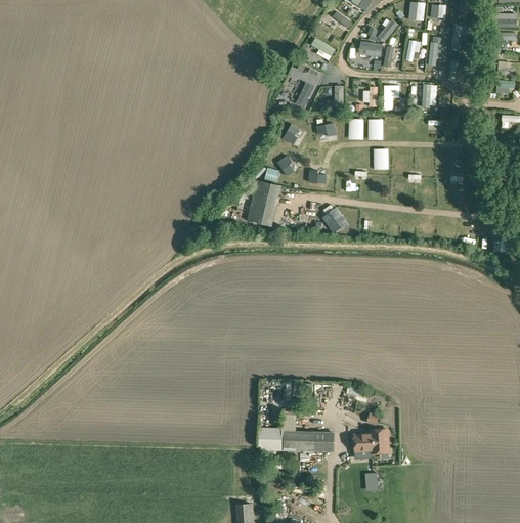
[(456,0),(455,11),(470,13),(471,0),(456,0)]
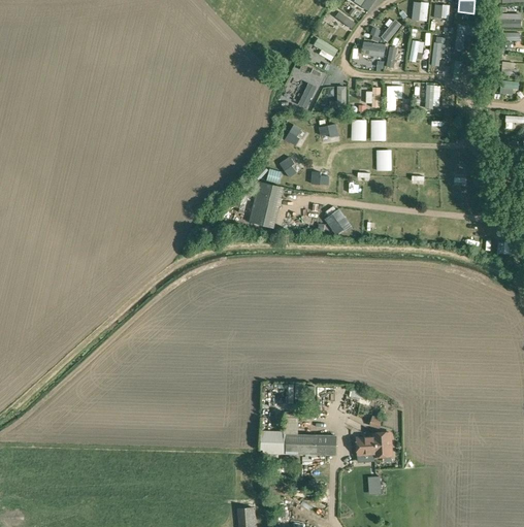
[(437,24),(449,25),(451,7),(439,6),(437,24)]
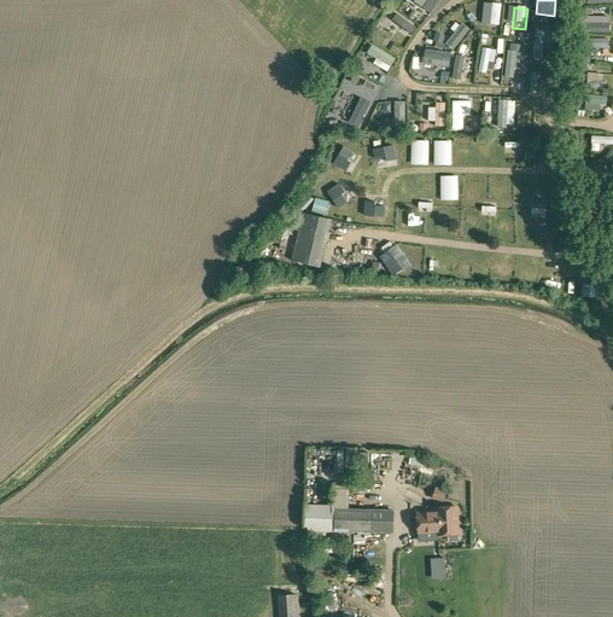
[(414,31),(418,23),(397,12),(392,19),(414,31)]
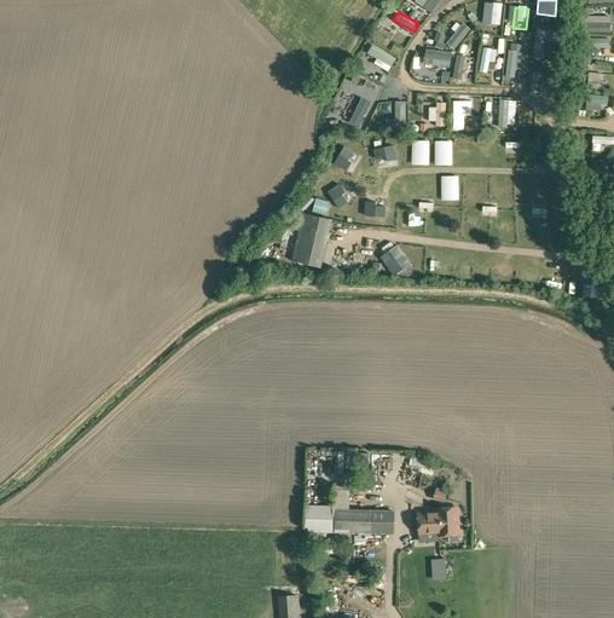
[(584,30),(606,30),(606,23),(607,23),(607,16),(584,16),(584,30)]
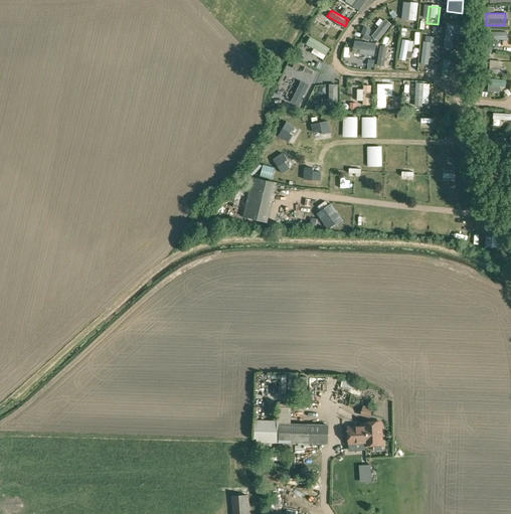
[(385,19),(372,36),(379,41),(391,24),(385,19)]
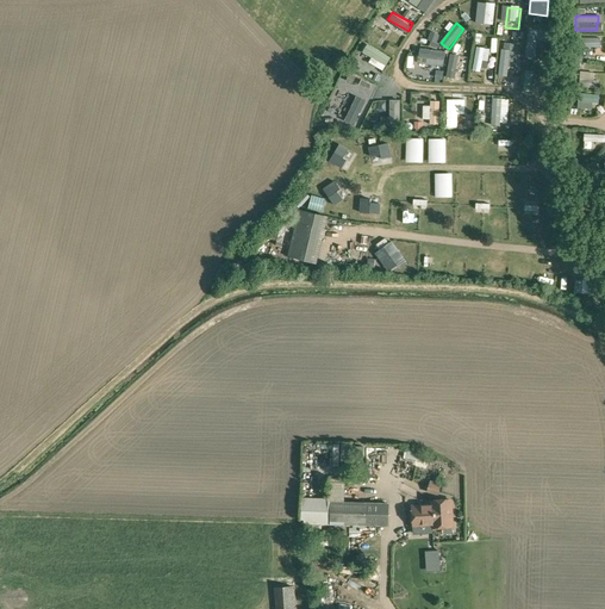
[(549,30),(524,26),(521,56),(530,57),(532,41),(548,42),(549,30)]
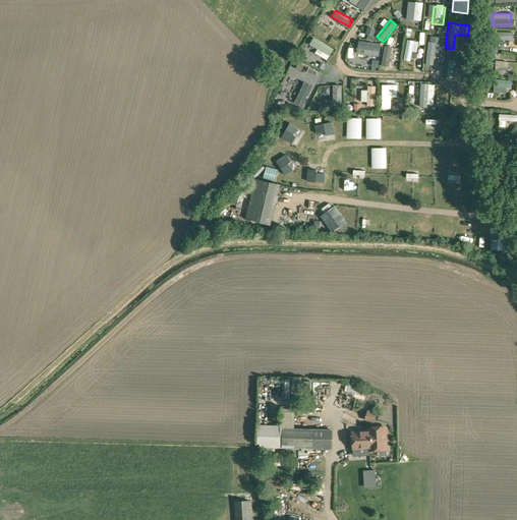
[(317,47),(313,52),(328,60),(334,48),(313,37),(310,44),(317,47)]
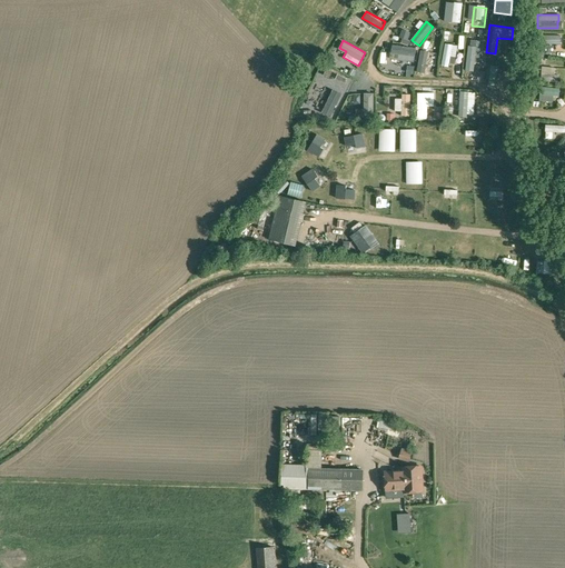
[(439,67),(448,69),(454,46),(446,43),(439,67)]
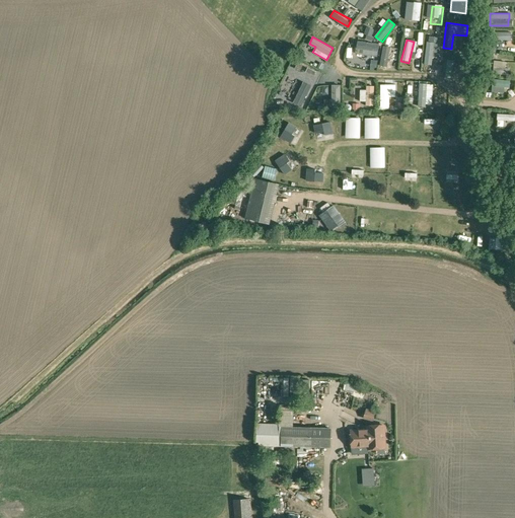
[(356,47),(355,55),(377,56),(377,48),(356,47)]
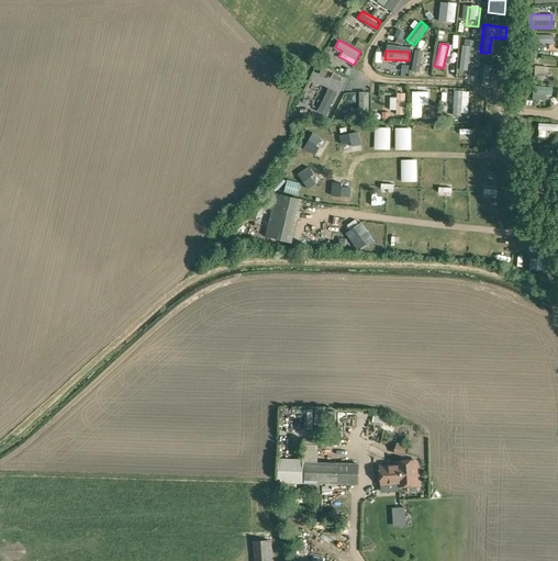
[(380,52),(372,53),(375,67),(382,66),(380,52)]
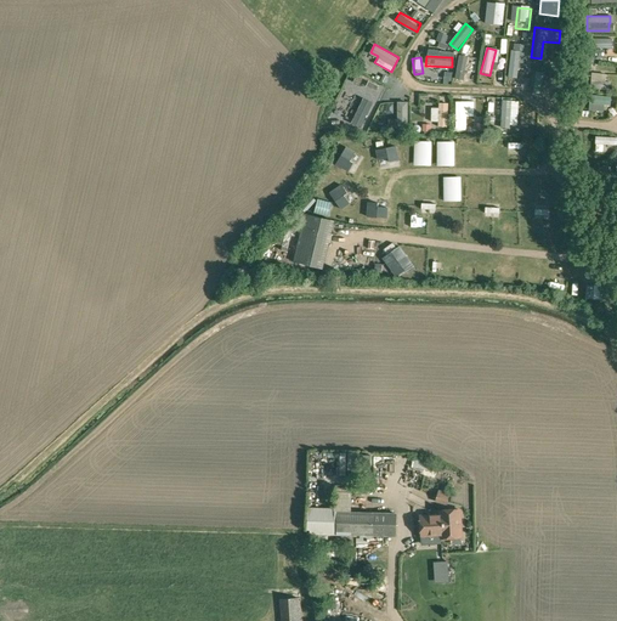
[(592,73),(592,88),(607,88),(607,74),(592,73)]
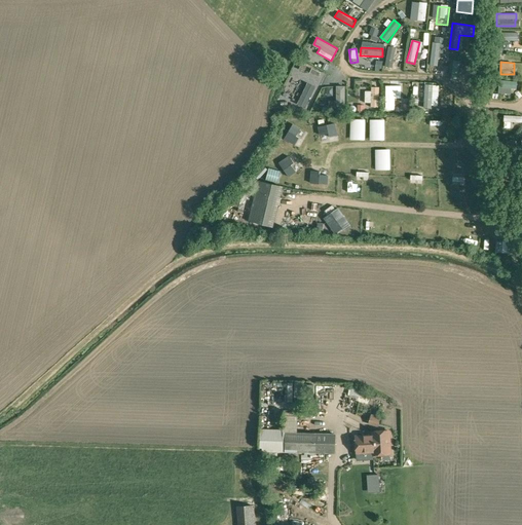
[(464,82),(465,63),(459,63),(457,81),(464,82)]
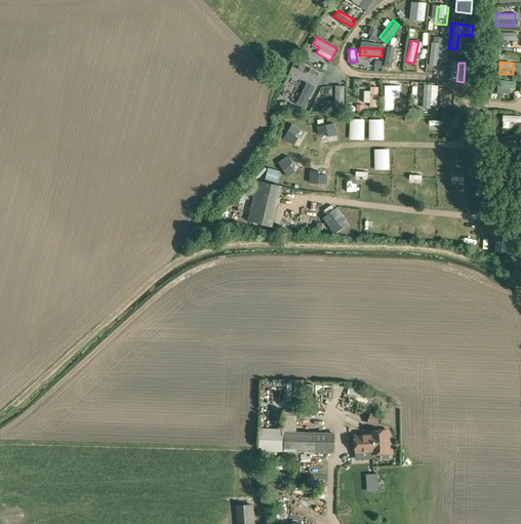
[(296,95),(309,99),(315,80),(302,76),(296,95)]
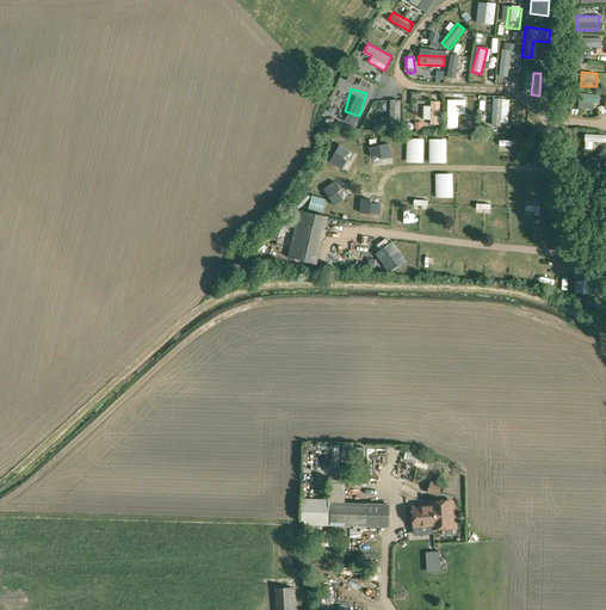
[(580,102),(599,103),(600,93),(586,92),(586,97),(580,97),(580,102)]
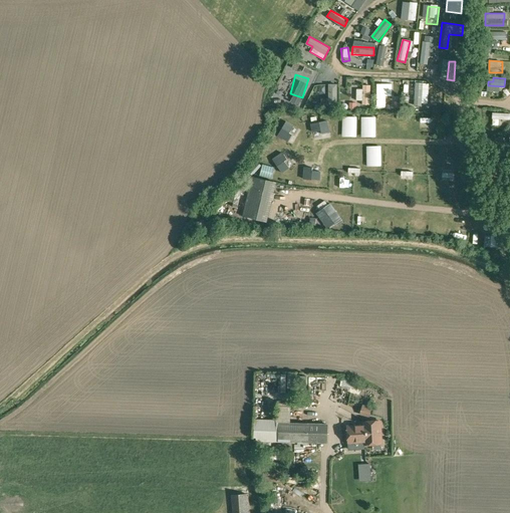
[(334,81),(320,82),(321,99),(335,98),(334,81)]
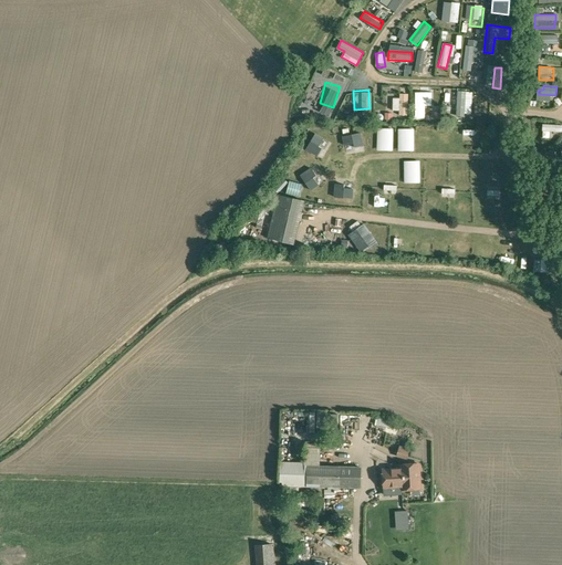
[(457,116),(471,116),(471,91),(457,91),(457,116)]
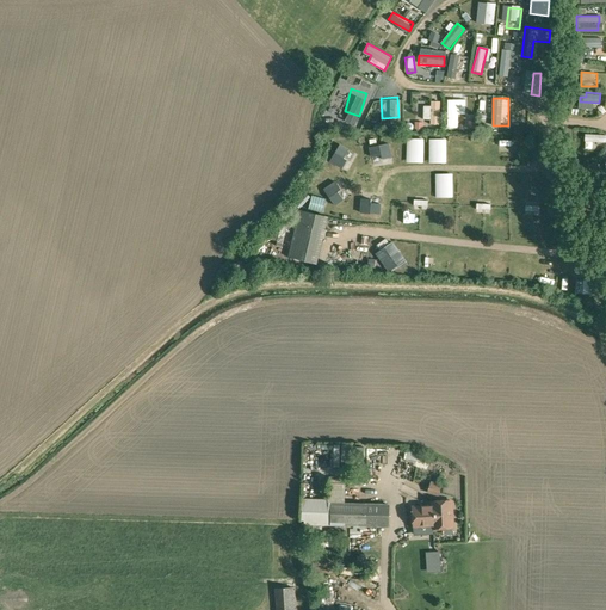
[(422,105),(422,119),(430,119),(430,125),(440,125),(440,100),(430,100),(430,105),(422,105)]
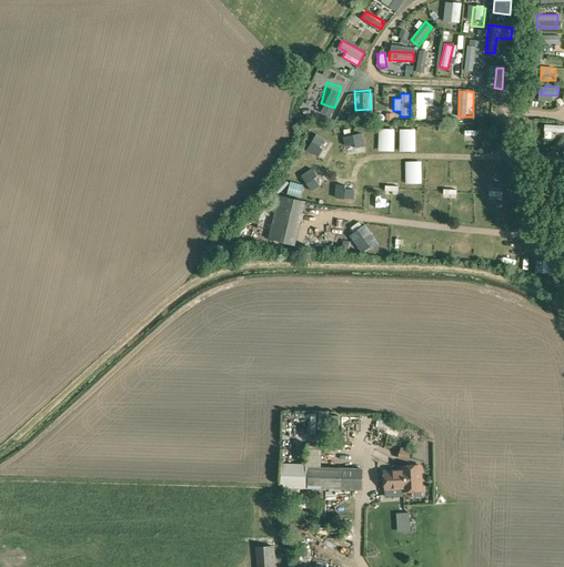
[(394,120),(393,112),(384,113),(385,121),(394,120)]
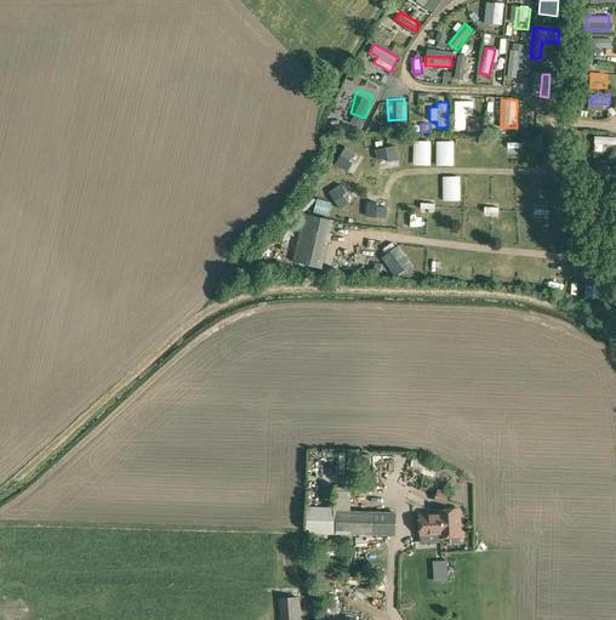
[(507,157),(522,155),(520,142),(507,142),(507,157)]
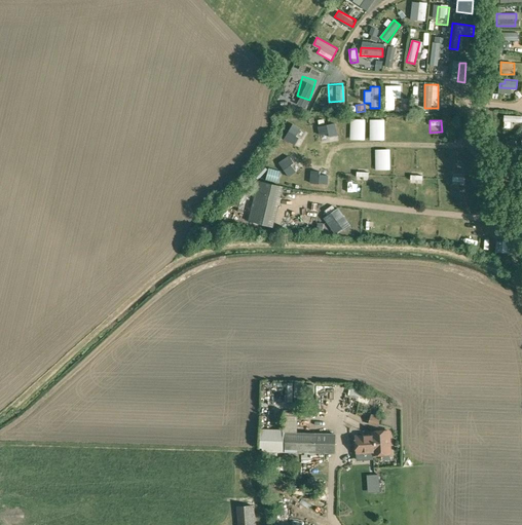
[(253,180),(244,220),(267,225),(277,185),(253,180)]
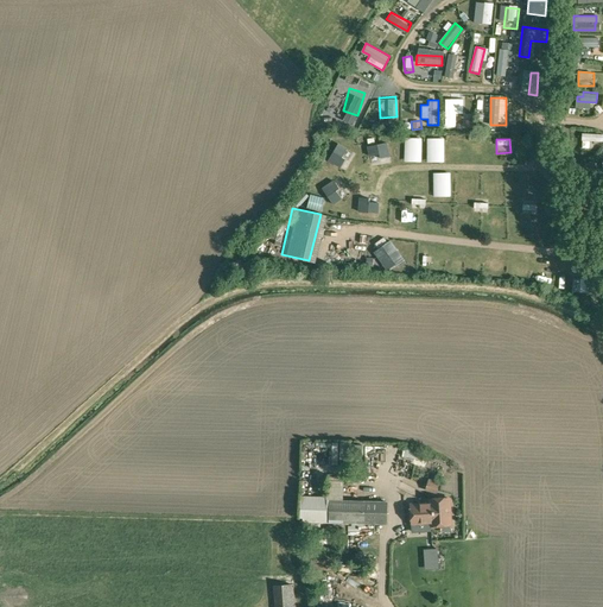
[(393,263),(406,263),(406,246),(393,247),(393,263)]
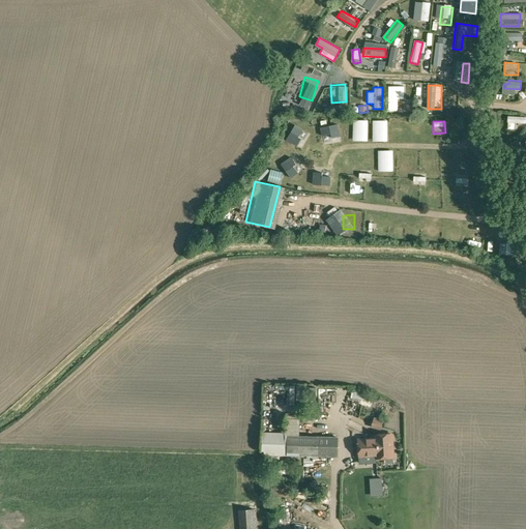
[(391,233),(403,233),(404,218),(392,217),(391,233)]
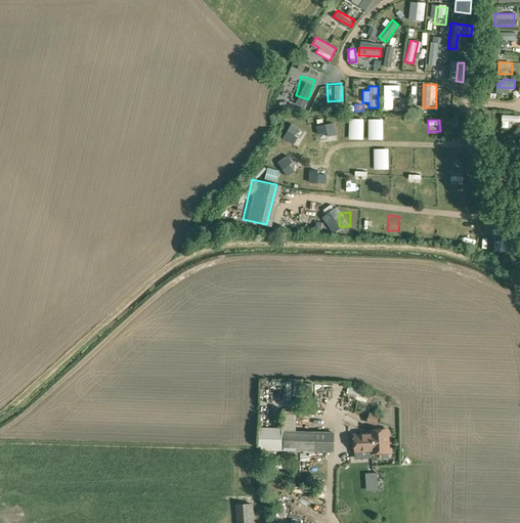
[(404,231),(415,231),(415,217),(404,217),(404,231)]
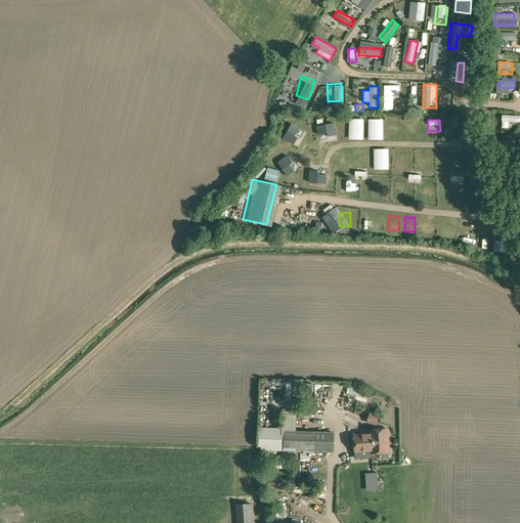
[(424,232),(435,233),(436,221),(425,220),(424,232)]
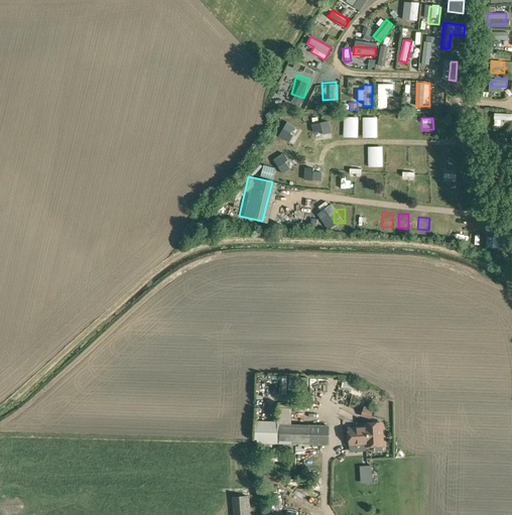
[(486,249),(499,249),(499,236),(486,236),(486,249)]
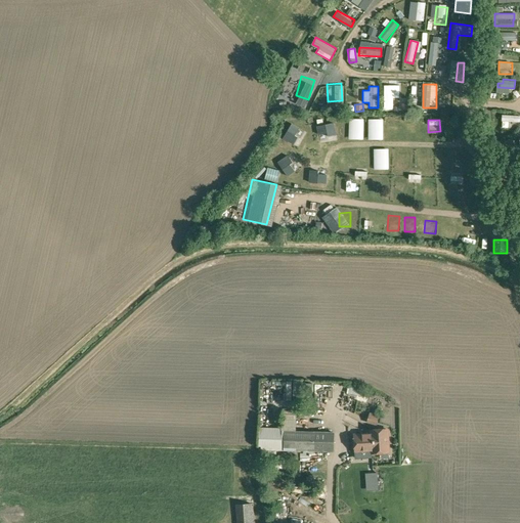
[(310,383),(301,382),(301,392),(300,393),(300,399),(317,400),(318,393),(309,393),(310,383)]
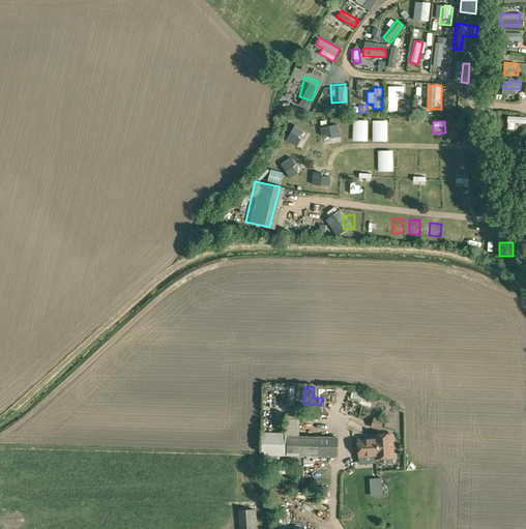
[(370,400),(371,391),(352,389),(351,398),(370,400)]
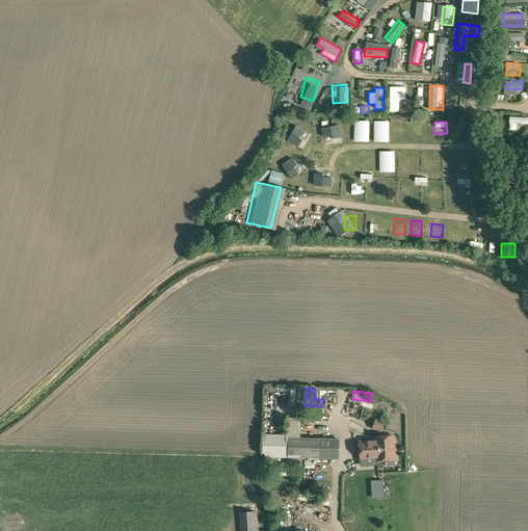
[(282,416),(281,436),(285,436),(285,451),(284,456),(335,457),(335,439),(295,437),(296,416),(282,416)]
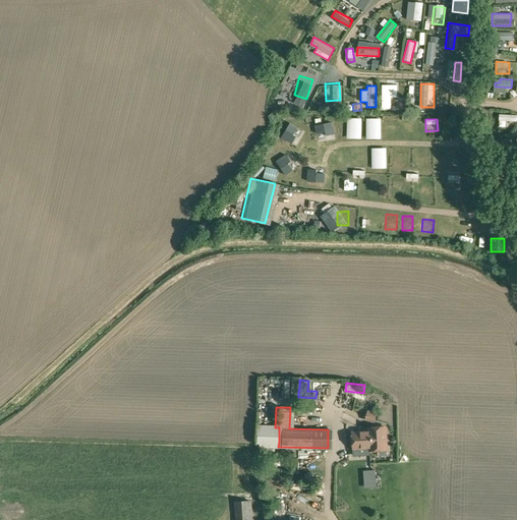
[(383,449),(382,426),(364,427),(364,430),(348,431),(349,449),(365,448),(365,450),(383,449)]
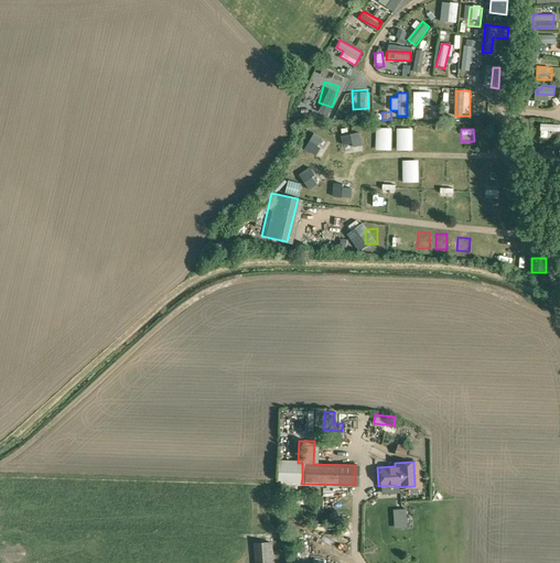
[(308,529),(308,543),(337,544),(338,529),(308,529)]
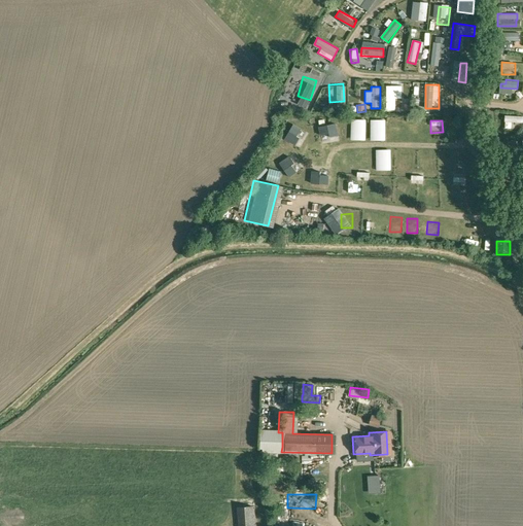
[(249,525),(248,505),(233,506),(234,525),(249,525)]
